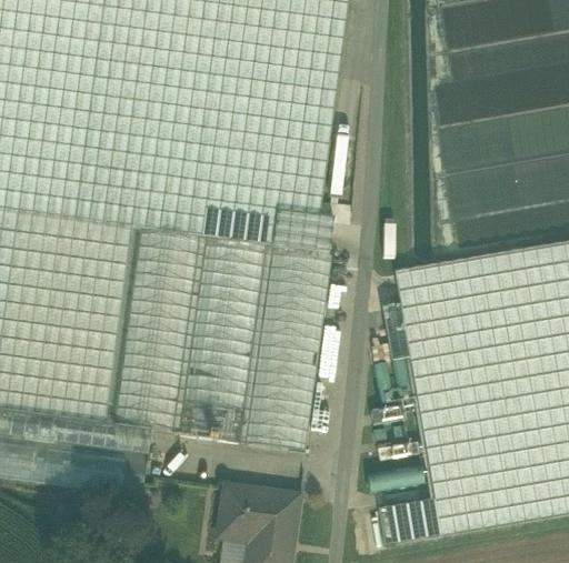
[(0,0),(0,208),(19,210),(206,235),(266,243),(271,244),(329,252),(333,215),(320,213),(348,0),(0,0)]
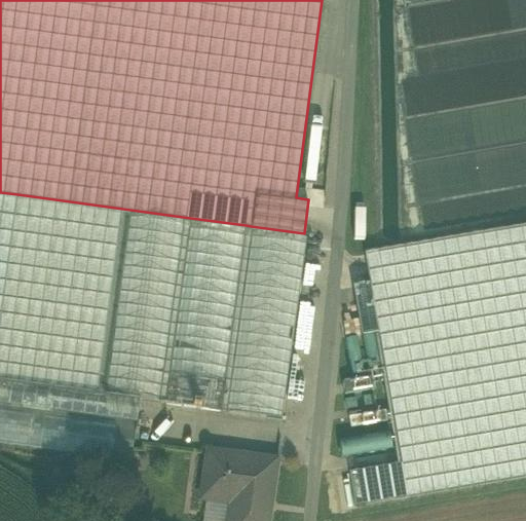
[(0,322),(17,194),(0,192),(0,322)]
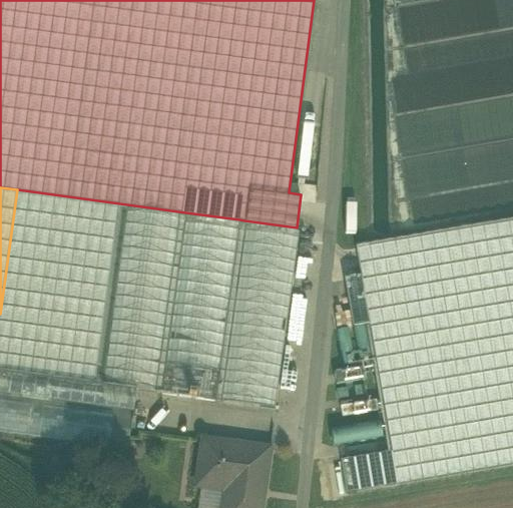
[(0,368),(135,387),(160,390),(185,212),(17,189),(0,314),(0,368)]
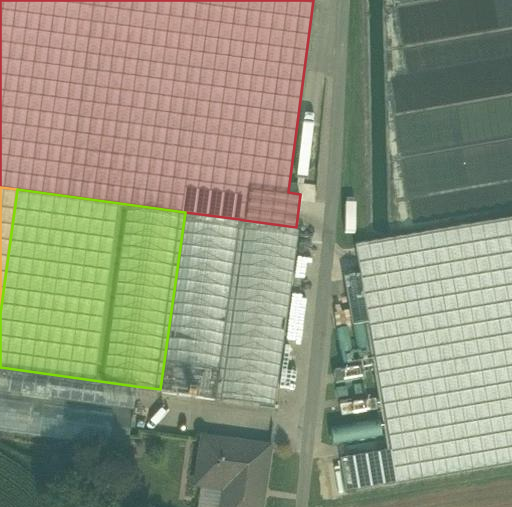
[(160,389),(214,396),(239,219),(185,212),(160,389)]
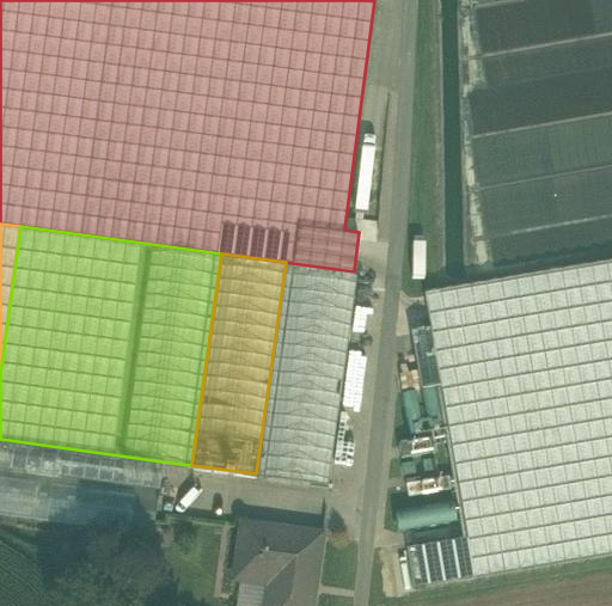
[(407,546),(412,586),(611,550),(611,258),(424,291),(430,326),(440,383),(466,536),(407,546)]
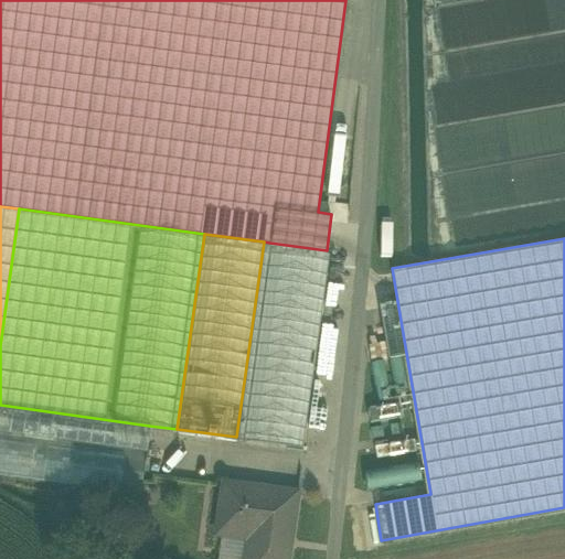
[(236,437),(243,438),(269,243),(264,242),(236,437)]
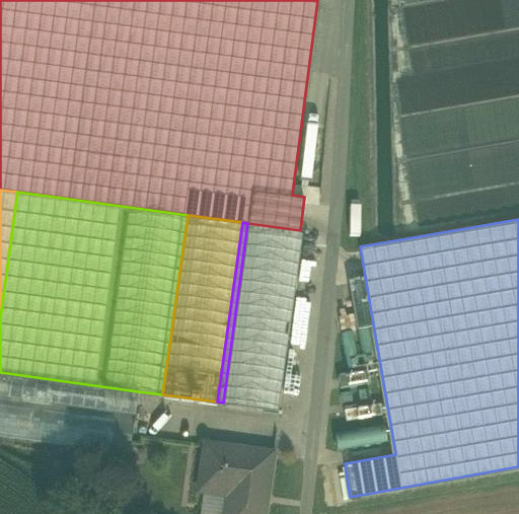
[(300,230),(247,223),(223,402),(279,411),(303,231),(300,230)]
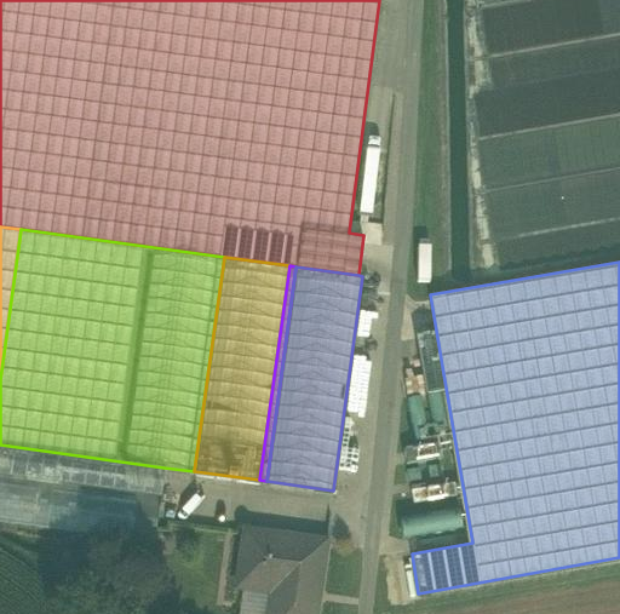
[(425,391),(446,388),(436,331),(417,334),(425,391)]
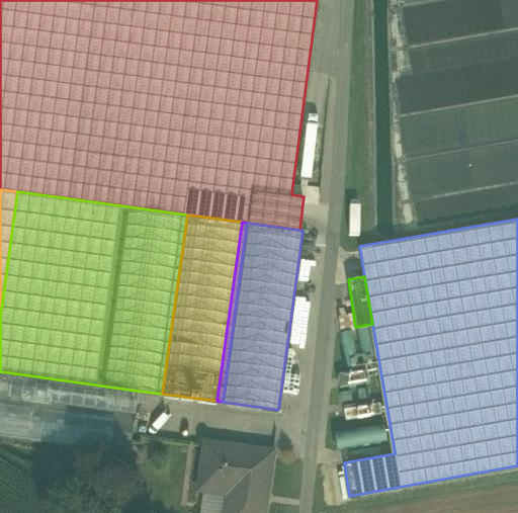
[(365,368),(337,373),(339,386),(367,380),(365,368)]
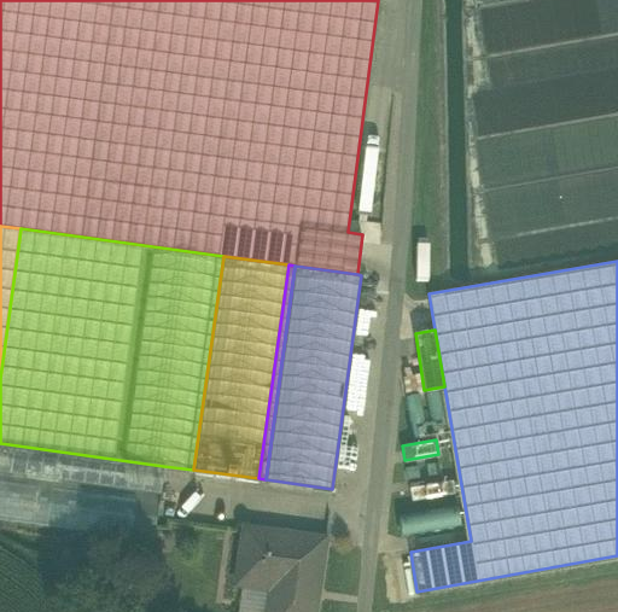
[(159,494),(163,466),(0,443),(0,472),(159,494)]
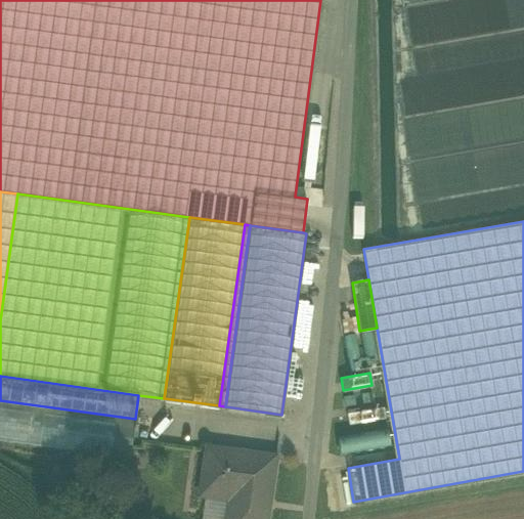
[(0,439),(130,457),(135,419),(0,400),(0,439)]
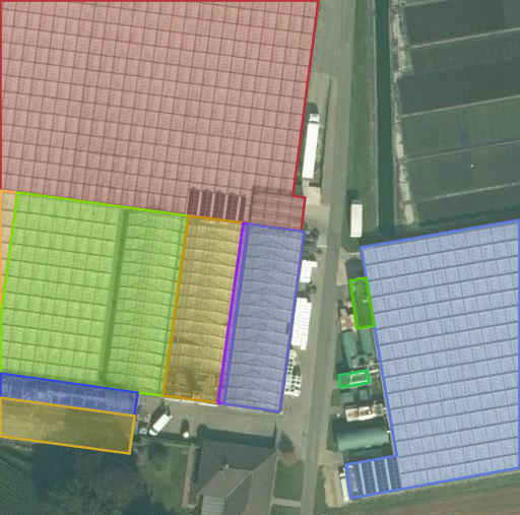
[(344,409),(346,420),(382,413),(381,403),(344,409)]
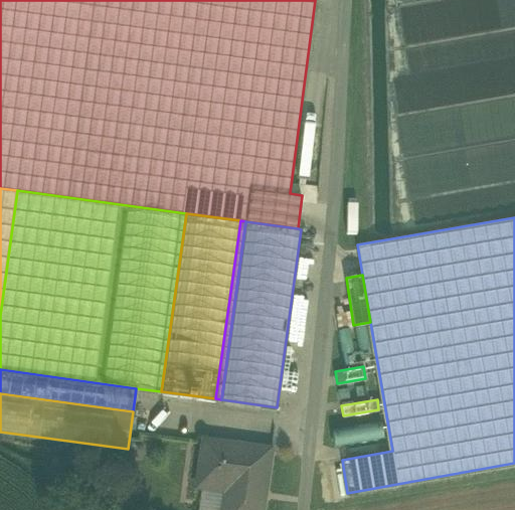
[(367,436),(365,425),(332,430),(333,442),(367,436)]
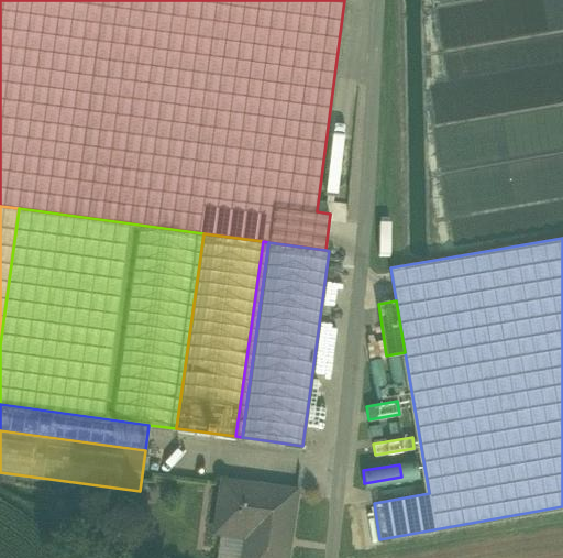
[(286,557),(296,490),(222,480),(214,532),(220,533),(246,536),(243,557),(286,557)]
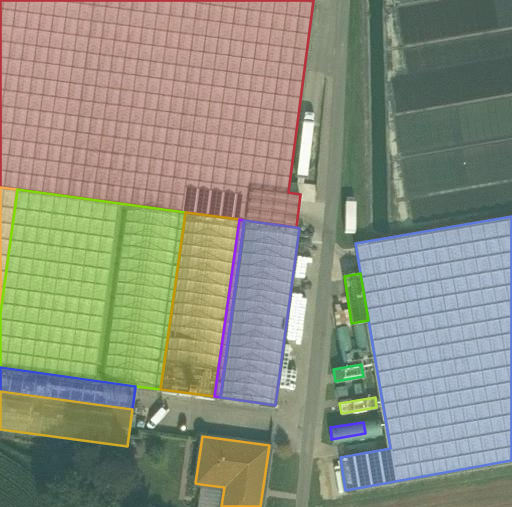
[(196,506),(221,506),(224,487),(200,484),(196,506)]
